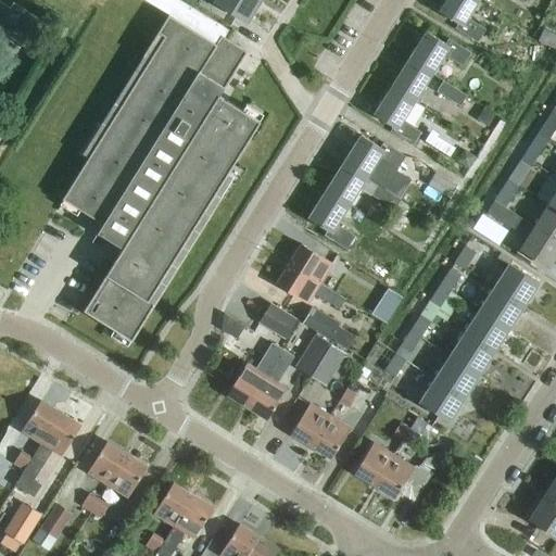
[(245,22),(257,0),(217,0),(216,3),(245,22)]
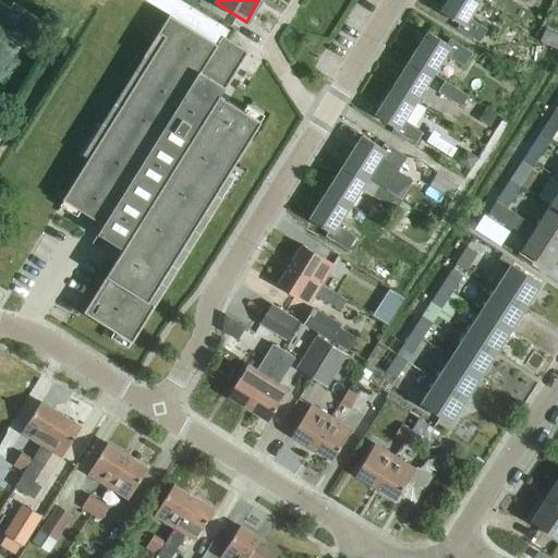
[(466,20),(478,0),(448,0),(440,13),(460,26),(457,31),(478,45),(486,32),(478,26),(466,20)]
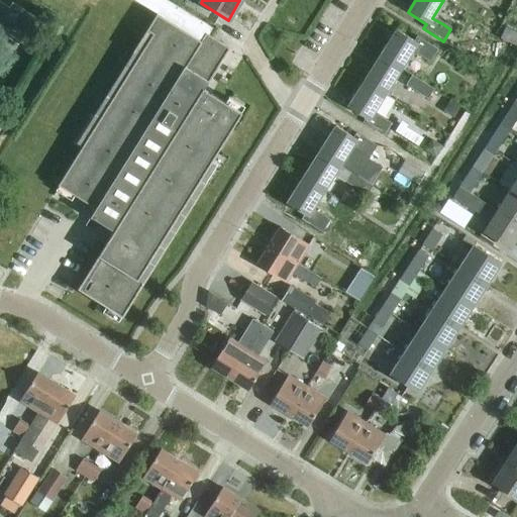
[(9,10),(0,3),(0,35),(17,46),(35,19),(12,5),(9,10)]
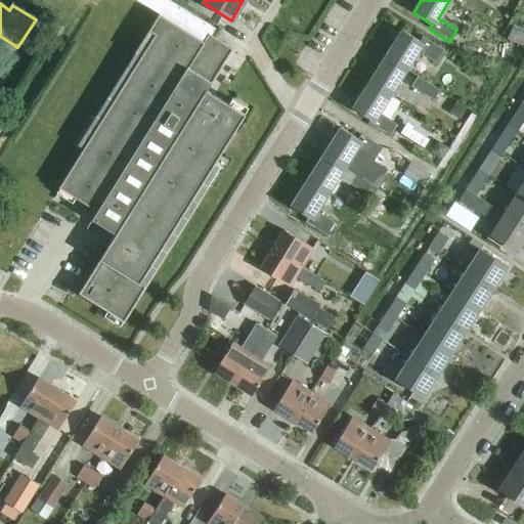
[(232,100),(228,106),(206,92),(231,50),(207,35),(202,43),(158,15),(133,54),(139,58),(58,189),(96,213),(91,221),(100,227),(105,218),(120,227),(78,295),(123,323),(209,187),(203,183),(249,110),(232,100)]
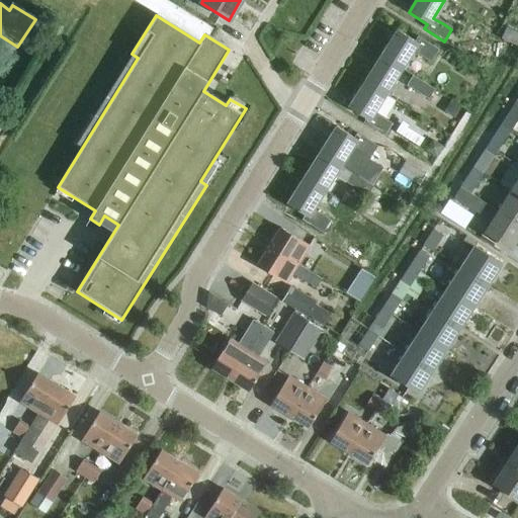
[(517,33),(510,29),(505,40),(517,47),(517,33)]
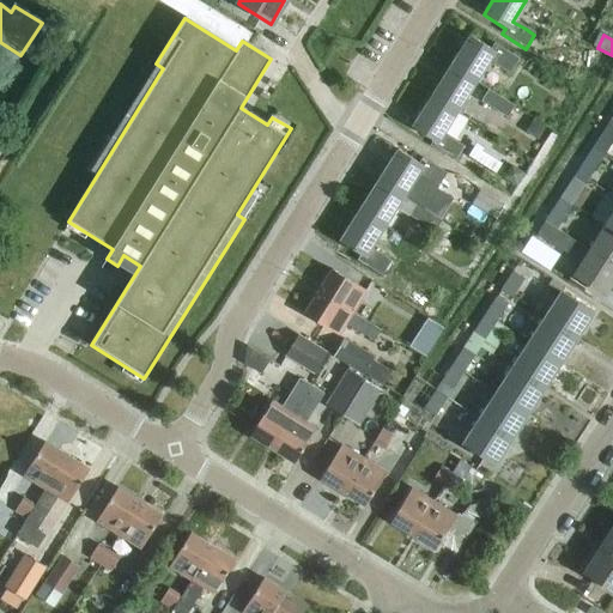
[(450,67),(474,83),(489,61),(501,68),(501,70),(509,76),(517,61),(493,46),(491,50),(469,37),(450,67)]
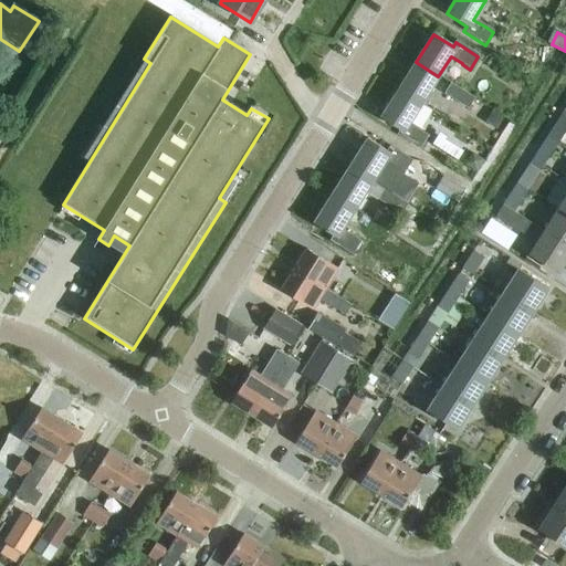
[(420,104),(438,76),(416,62),(398,91),(420,104)]
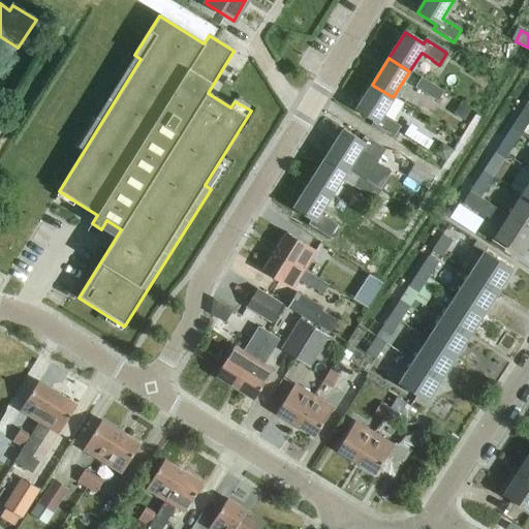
[(437,102),(443,92),(421,78),(414,88),(437,102)]
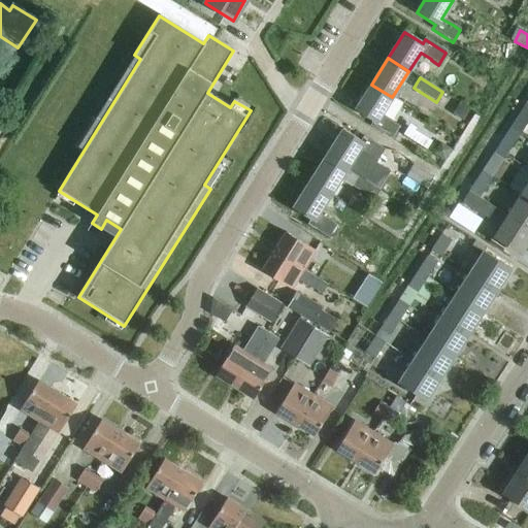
[(380,118),(392,97),(371,85),(355,110),(372,122),(369,128),(390,141),(398,128),(390,124),(380,118)]
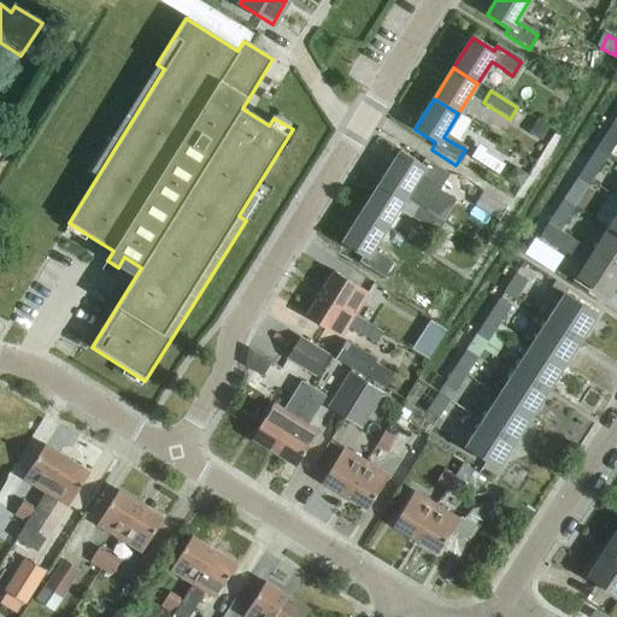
[(594,151),(606,158),(616,141),(616,129),(611,125),(594,151)]
